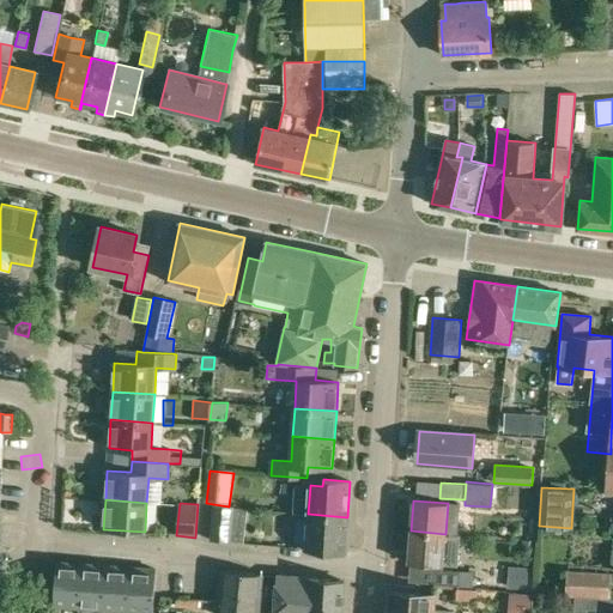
[(231,542),(235,507),(229,507),(213,504),(210,540),(231,542)]
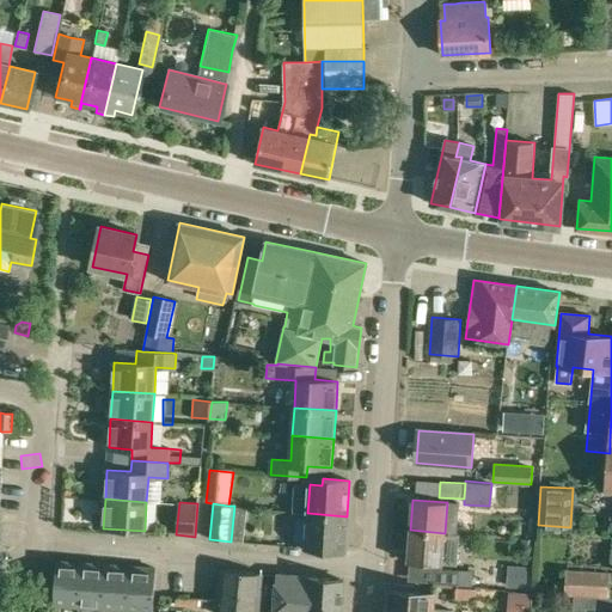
[(347,516),(307,513),(305,549),(344,551),(347,516)]
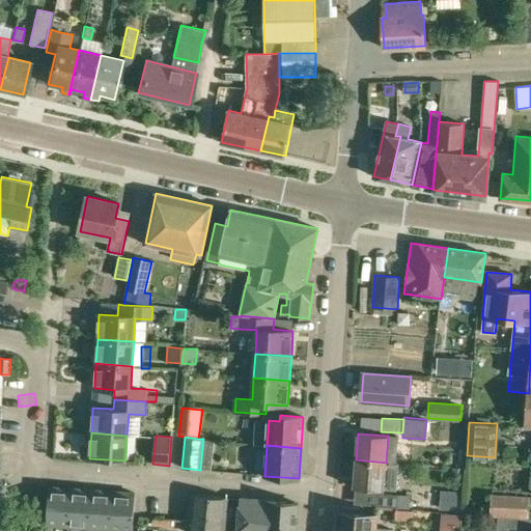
[(386,463),(356,459),(354,486),(384,488),(386,463)]
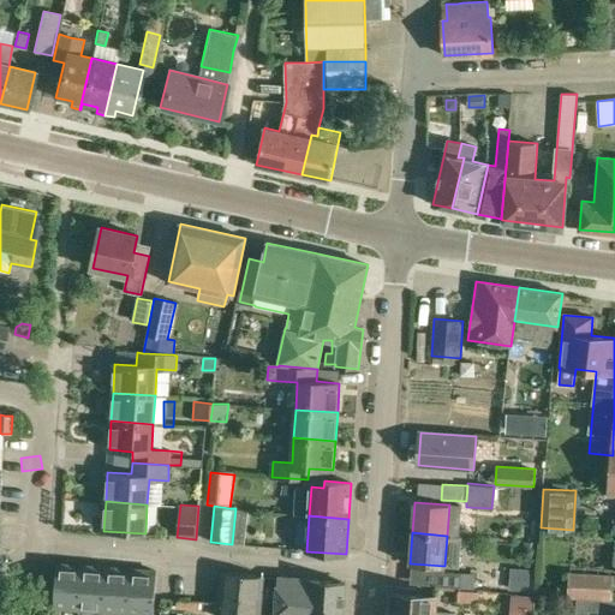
[(83,566),(57,563),(54,591),(53,607),(79,609),(83,566)]
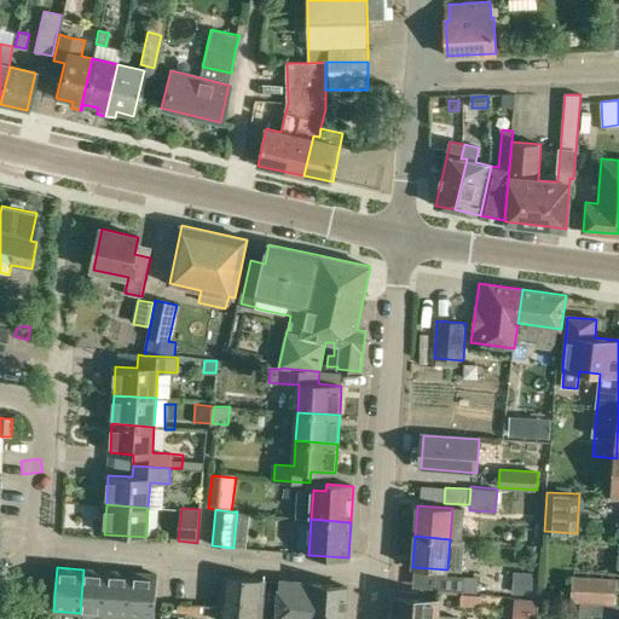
[(108,571),(84,570),(80,613),(105,615),(108,571)]
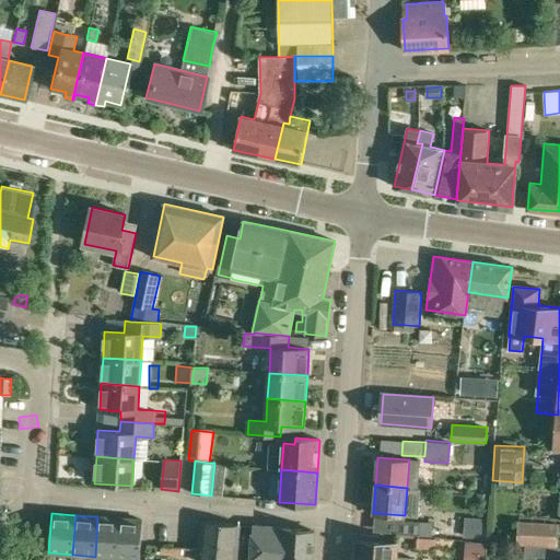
[(97,516),(95,557),(117,558),(119,518),(97,516)]
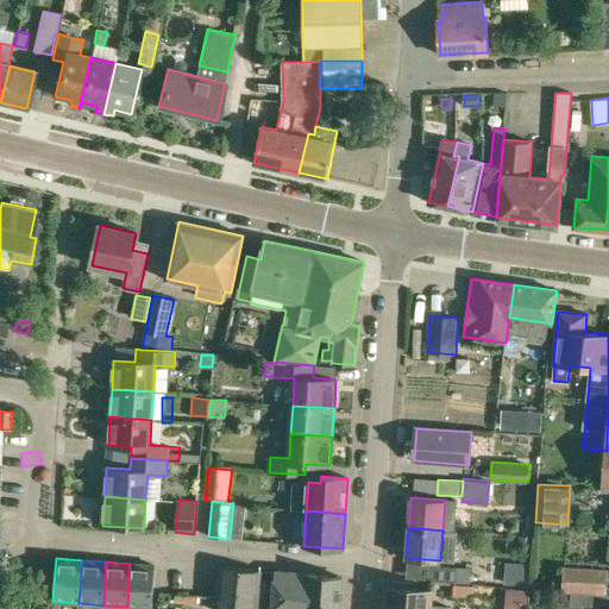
[(503,584),(521,585),(522,564),(506,563),(503,584)]
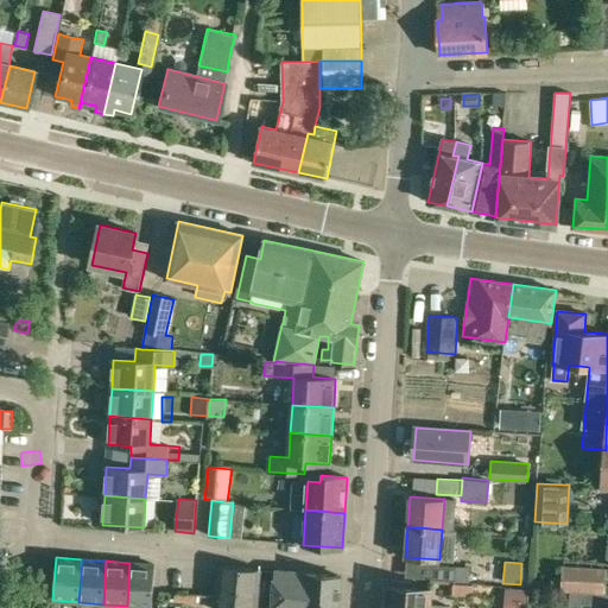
[(154,564),(130,563),(127,606),(151,607),(154,564)]
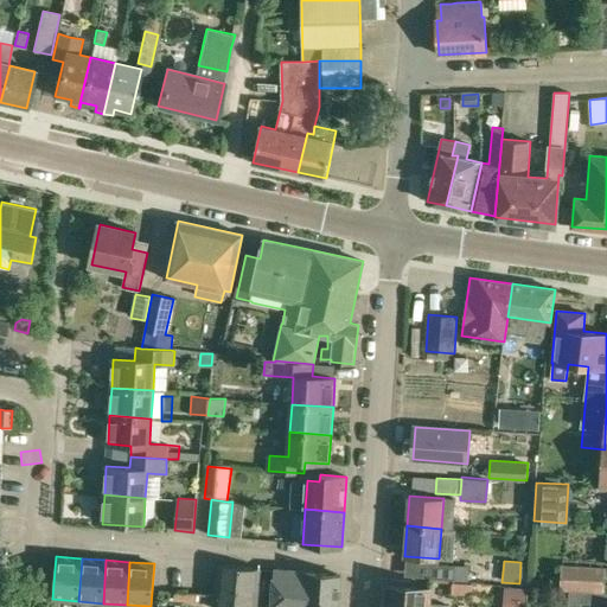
[(566,579),(564,590),(569,590),(599,593),(604,593),(605,581),(604,581),(605,564),(561,562),(560,579),(566,579)]
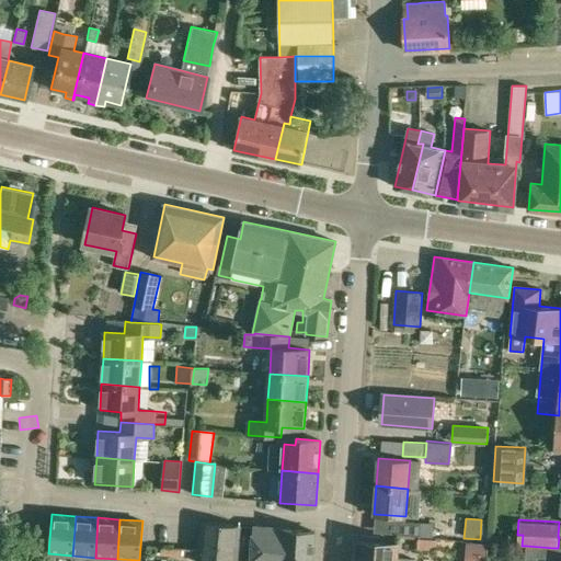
[(432,523),(399,521),(398,535),(431,537),(432,523)]
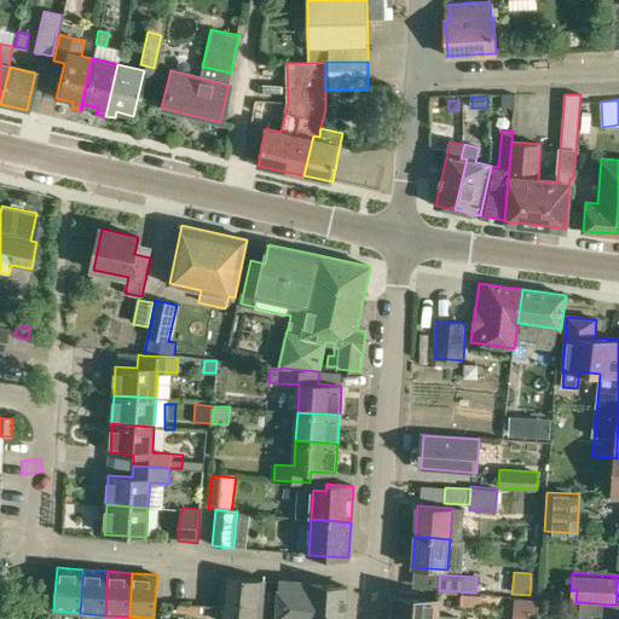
[(223,576),(219,612),(218,618),(264,618),(267,579),(223,576)]
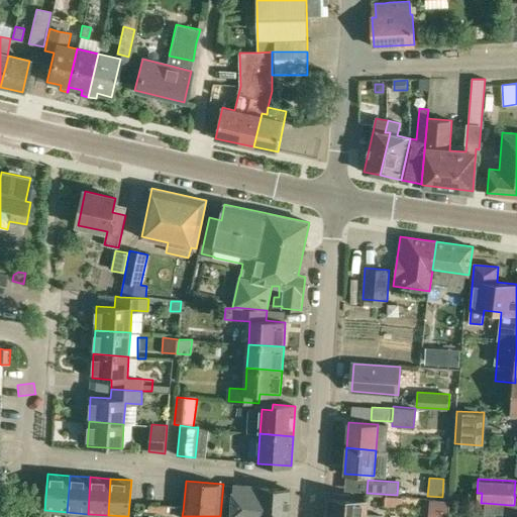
[(288,516),(290,490),(234,486),(231,516),(288,516)]
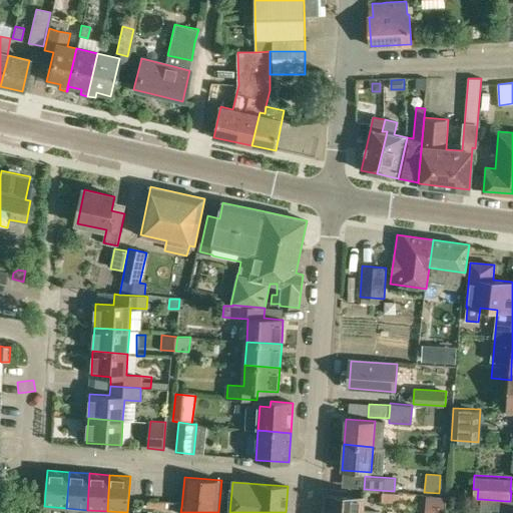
[(379,498),(378,502),(392,503),(392,499),(398,500),(399,493),(379,492),(379,498)]
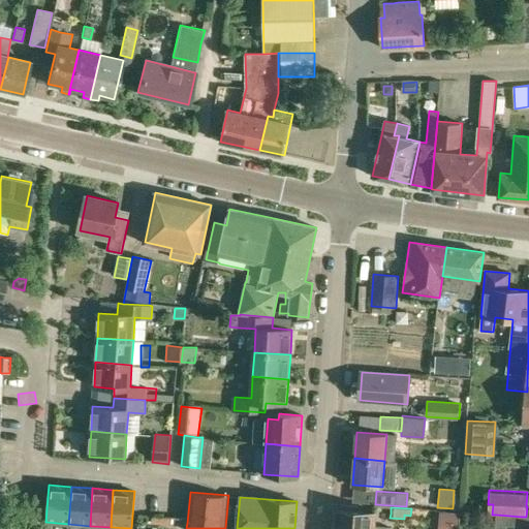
[(337,509),(336,525),(353,526),(352,528),(390,528),(390,527),(374,526),(374,512),(337,509)]
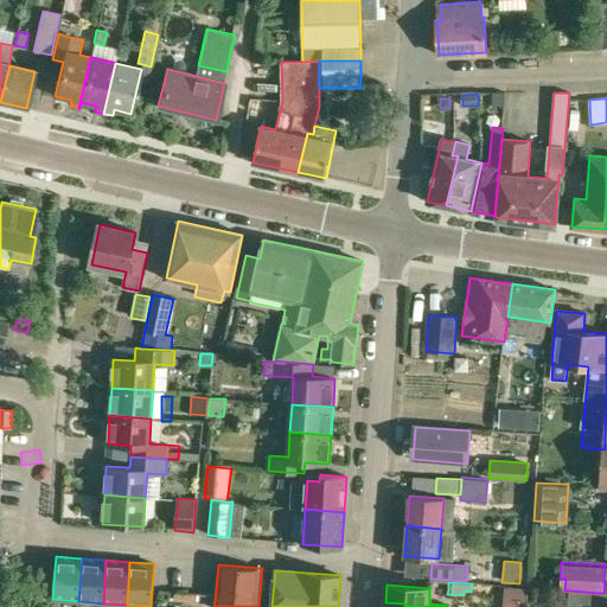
[(506,588),(505,606),(523,606),(525,589),(506,588)]
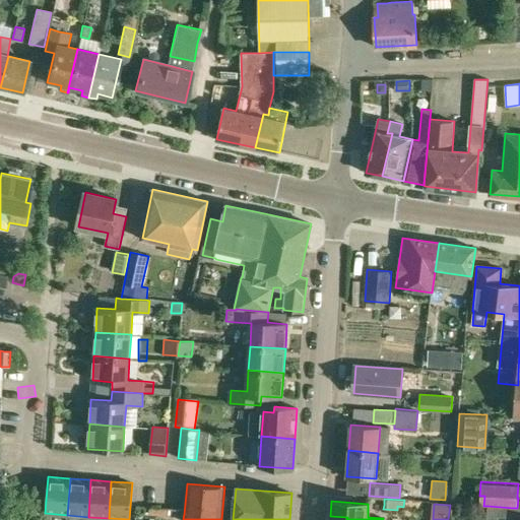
[(510,519),(512,519),(513,508),(488,506),(488,519),(510,519)]
